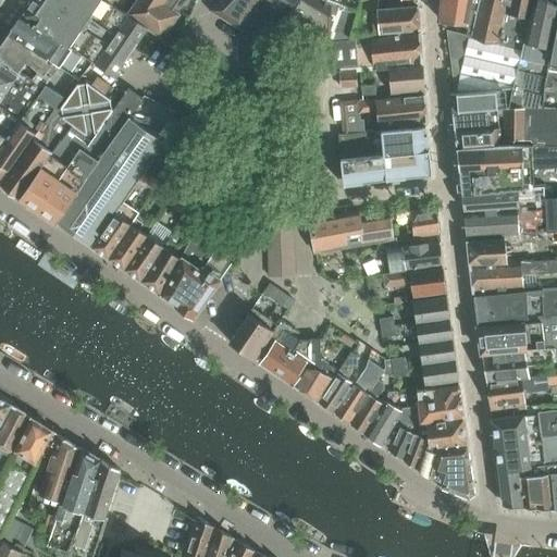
[(33,0),(22,15),(91,63),(112,78),(147,28),(127,14),(106,0),(33,0)]
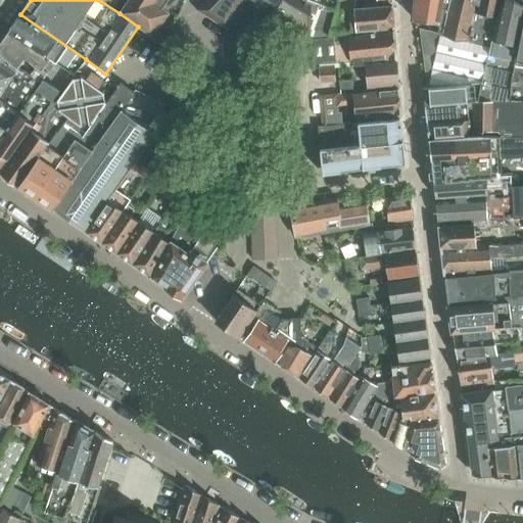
[(129,0),(120,13),(138,27),(152,35),(168,13),(161,8),(168,0),(129,0)]
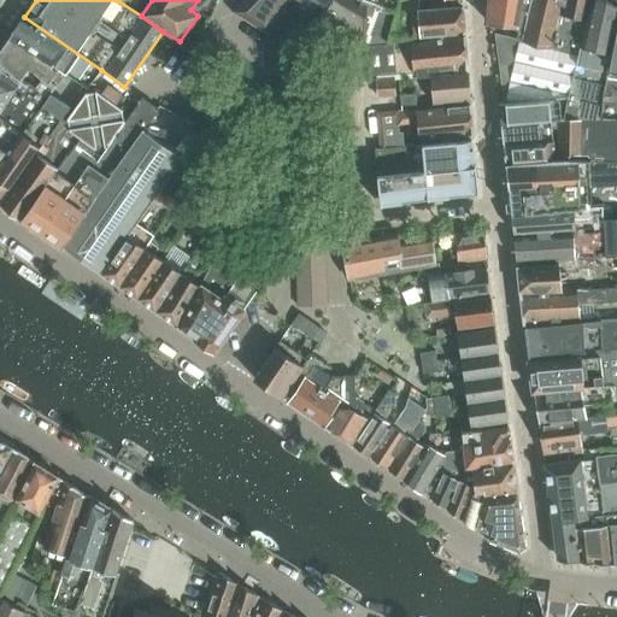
[(241,0),(231,11),(268,35),(288,1),(307,13),(366,51),(366,46),(369,16),(374,3),(365,0),(241,0)]
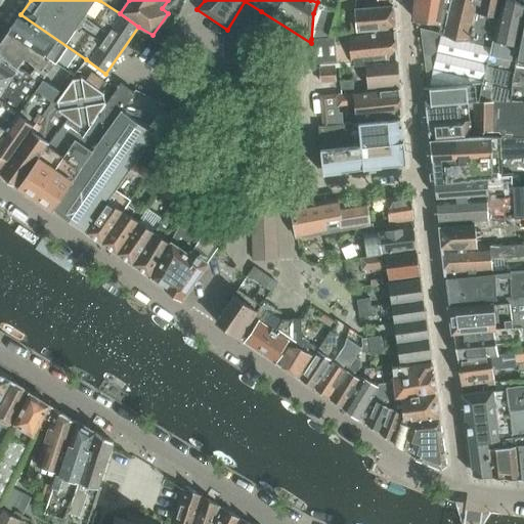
[(310,0),(317,2),(313,13),(311,39),(334,37),(333,34),(338,9),(340,0),(310,0)]
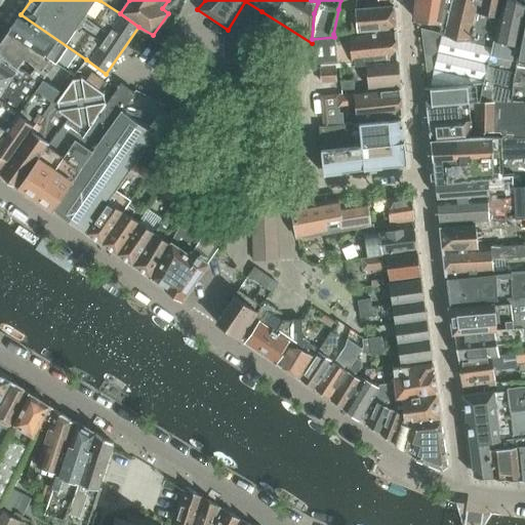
[(451,9),(443,8),(443,0),(417,0),(417,3),(416,4),(416,21),(440,23),(448,23),(451,9)]
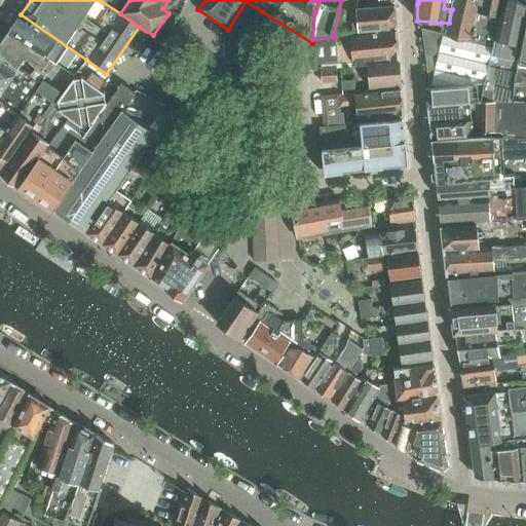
[(485,84),(492,49),(503,0),(454,0),(452,9),(449,23),(441,23),(440,27),(442,27),(444,28),(442,35),(422,30),(424,46),(428,77),(427,88),(485,84)]
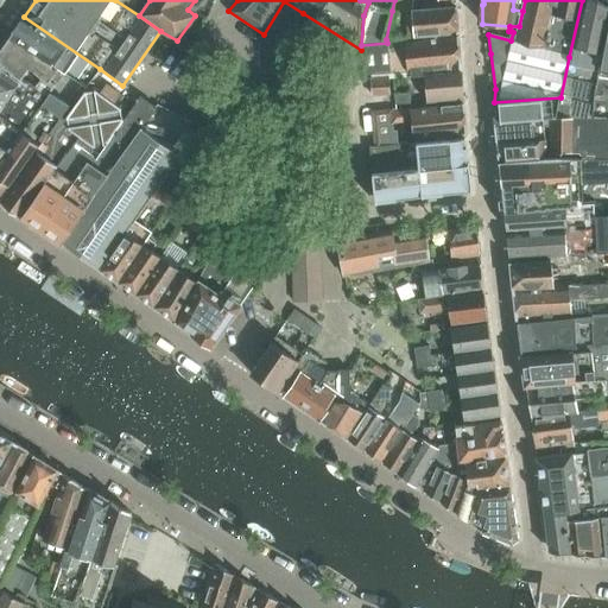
[(513,0),(513,10),(523,11),(525,0),(513,0)]
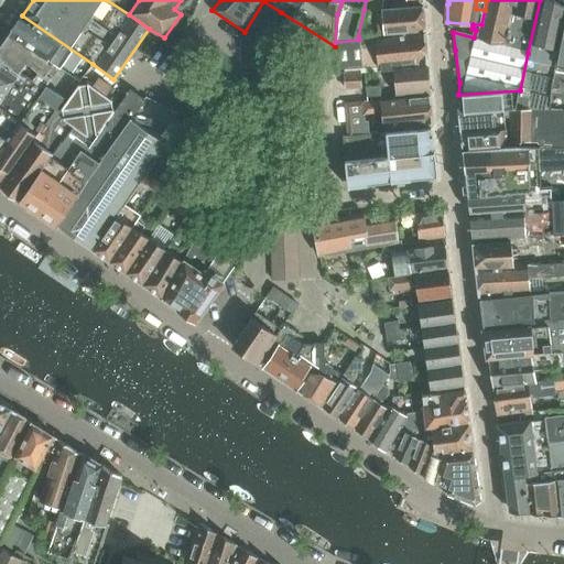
[(557,52),(563,19),(563,4),(556,0),(540,0),(528,53),(520,90),(516,111),(546,111),(557,52)]
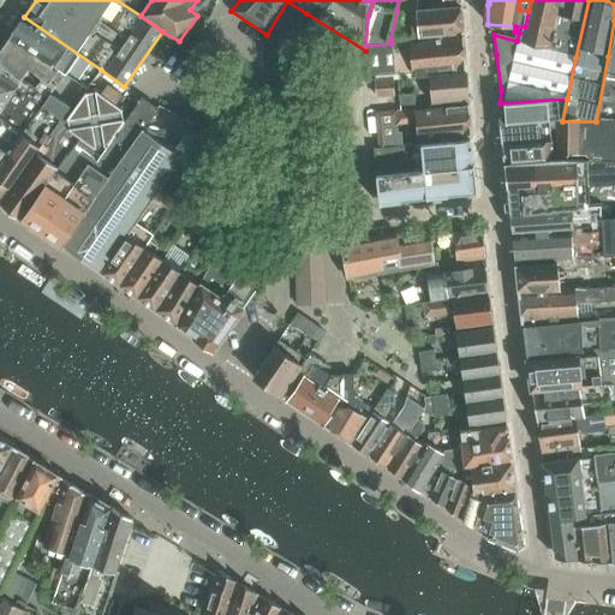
[(464,35),(463,9),(396,11),(390,40),(464,35)]
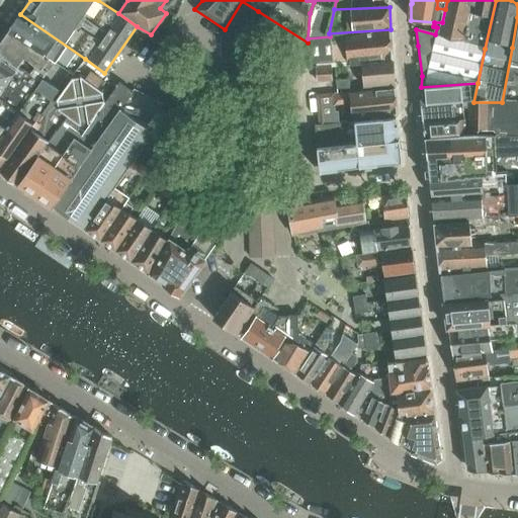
[(74,73),(85,59),(20,14),(9,29),(74,73)]
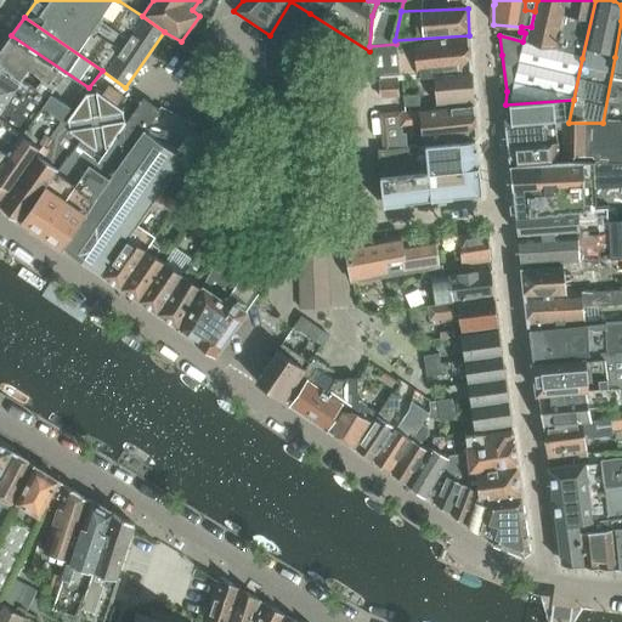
[(621,21),(615,57),(603,123),(621,123),(621,21)]
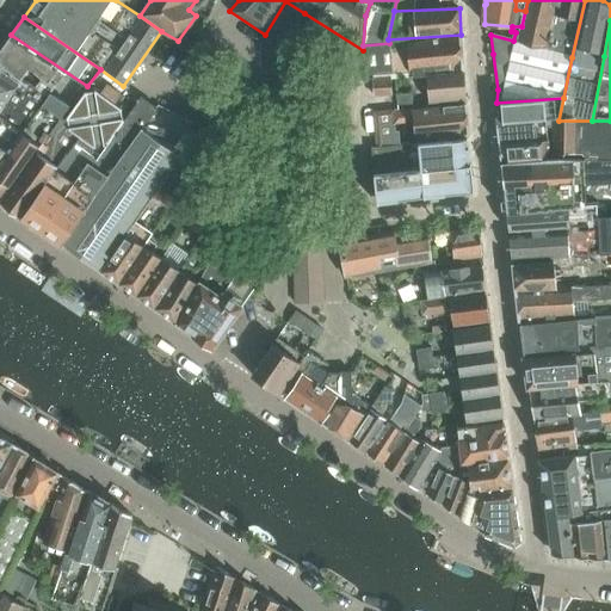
[(56,85),(66,72),(11,35),(0,50),(0,73),(2,68),(19,80),(30,66),(56,85)]
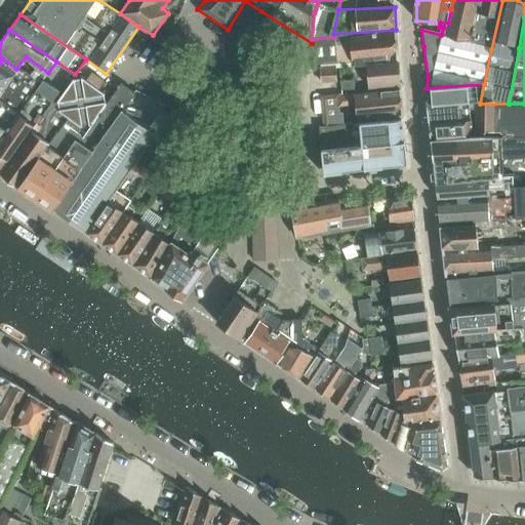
[(312,43),(313,65),(398,57),(396,30),(350,34),(350,35),(334,37),(312,39),(312,43)]
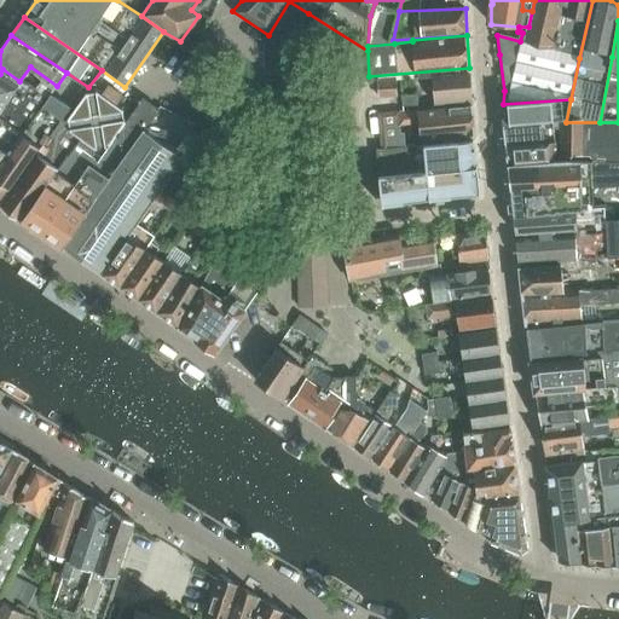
[(0,165),(18,140),(57,86),(30,67),(19,81),(3,69),(0,74),(0,165)]
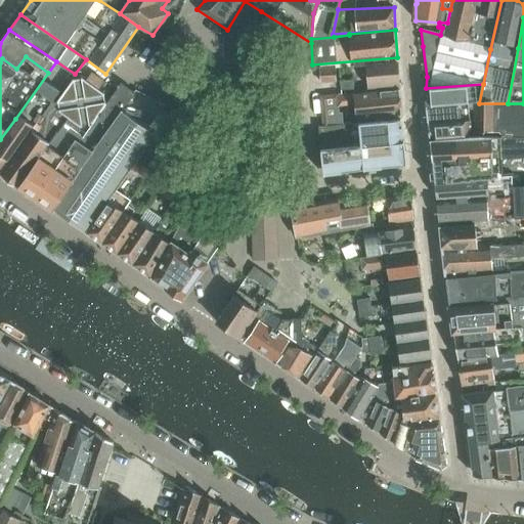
[(365,64),(367,87),(399,85),(397,61),(365,64)]
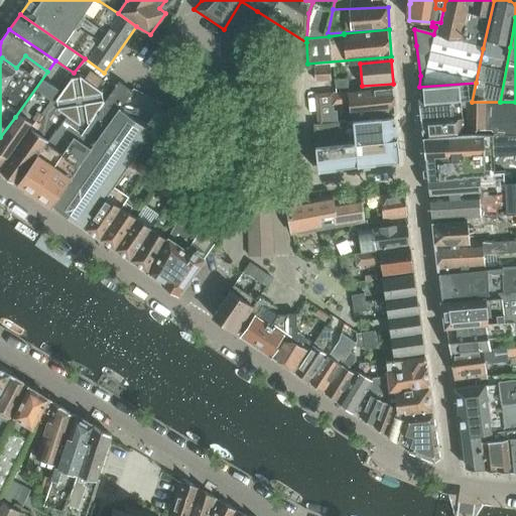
[(331,80),(330,67),(314,67),(315,81),(331,80)]
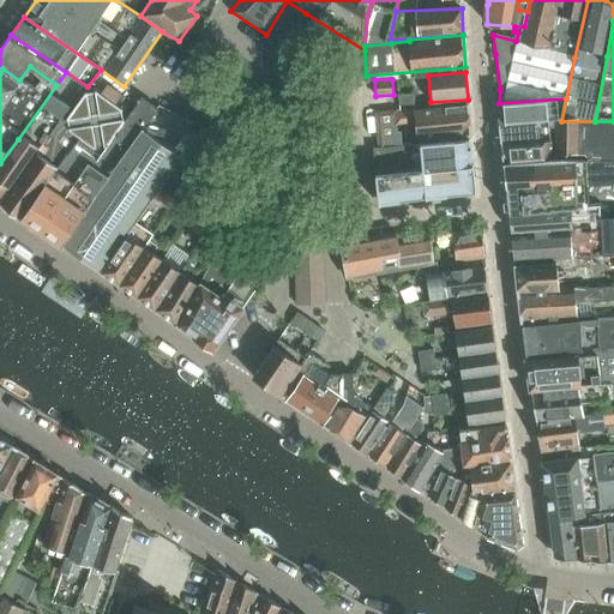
[(107,146),(124,121),(122,109),(97,91),(85,94),(67,119),(65,122),(60,119),(36,151),(0,203),(22,217),(78,138),(94,149),(107,146)]
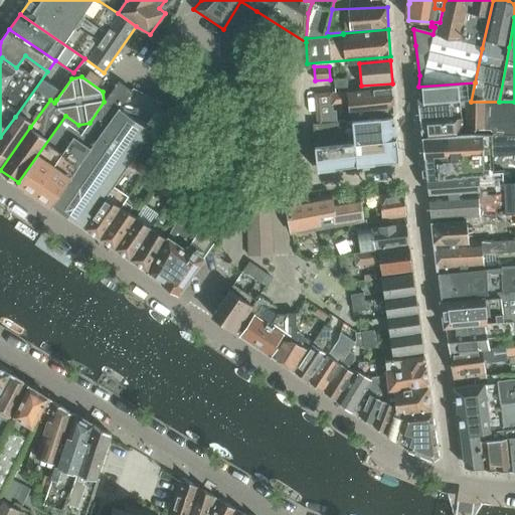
[(334,79),(335,89),(348,87),(347,78),(334,79)]
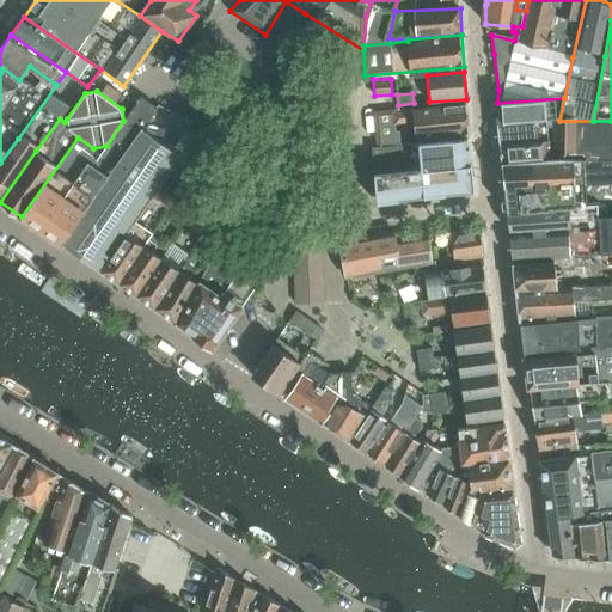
[(41,230),(44,232),(61,244),(141,129),(157,108),(141,97),(123,121),(106,146),(91,169),(86,166),(41,230)]
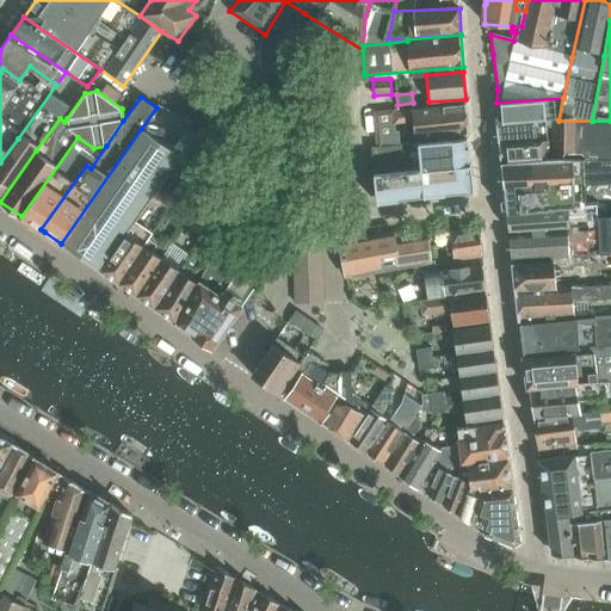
[(563,98),(497,103),(494,103),(497,124),(551,121),(559,121),(563,98)]
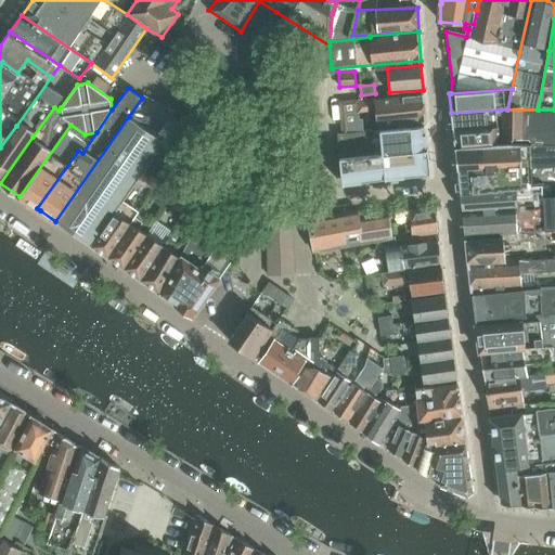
[(343,133),(361,132),(360,113),(375,112),(376,126),(376,130),(424,127),(423,120),(425,120),(423,94),(389,98),(368,100),(359,101),(359,100),(340,102),(343,133)]
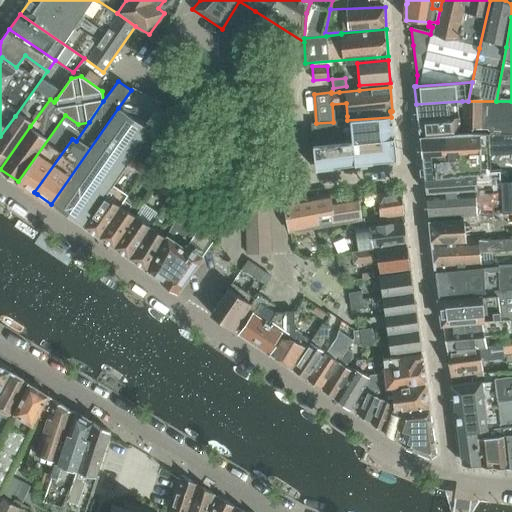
[(462,101),(416,104),(417,117),(459,117),(462,117),(462,101)]
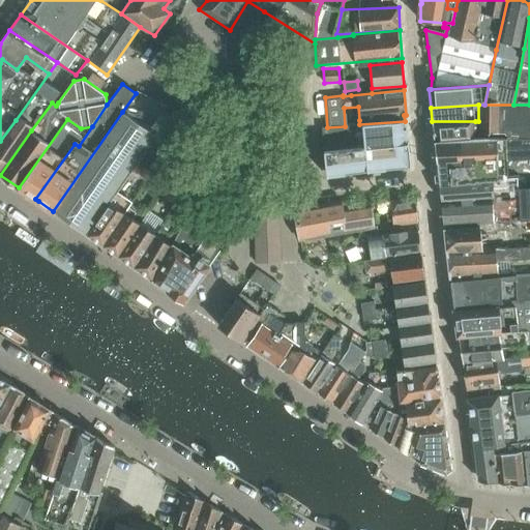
[(479,121),(479,133),(507,134),(507,138),(529,138),(529,105),(513,105),(484,105),(478,105),(478,121),(479,121)]
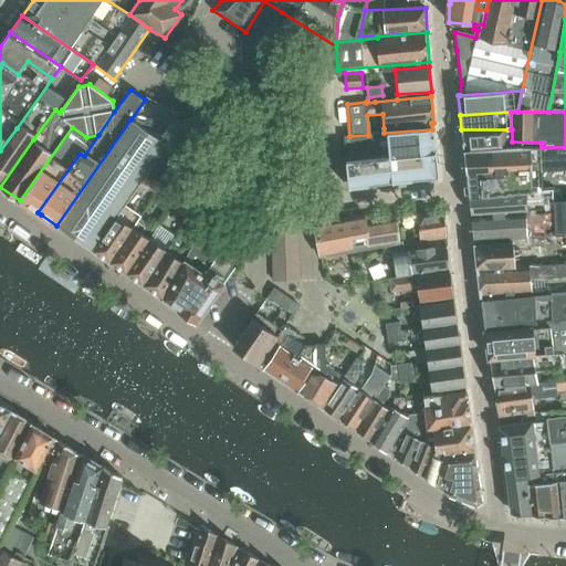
[(142,180),(148,171),(167,144),(130,119),(56,226),(93,251),(125,205),(142,180)]
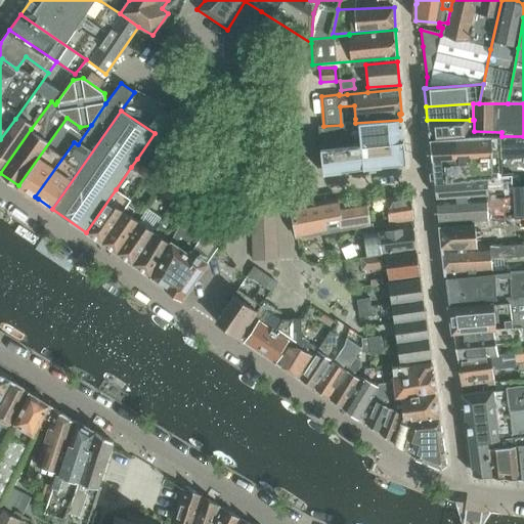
[(0,173),(31,129),(15,119),(0,139),(0,173)]
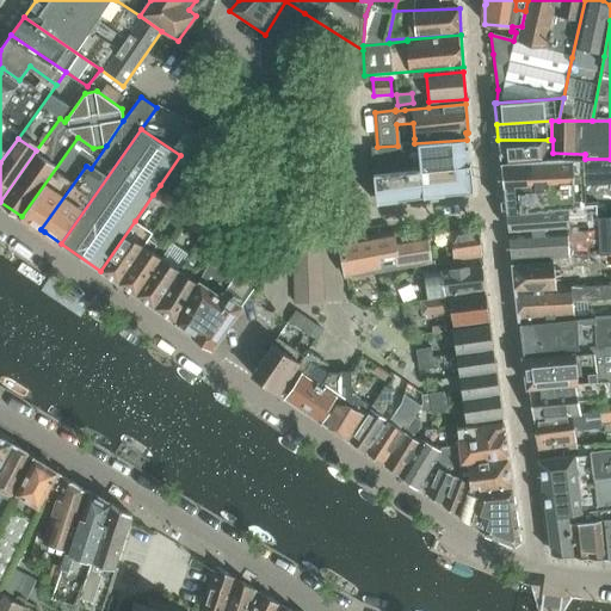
[(371,147),(371,149),(374,149),(378,202),(467,193),(473,192),(469,167),(470,167),(470,165),(469,166),(467,141),(467,140),(414,143),(397,146),(371,147)]
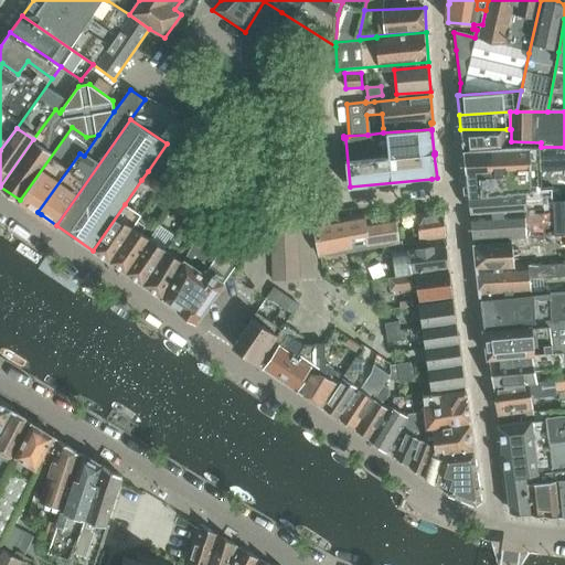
[(507,147),(507,129),(460,129),(461,134),(464,150),(507,147)]
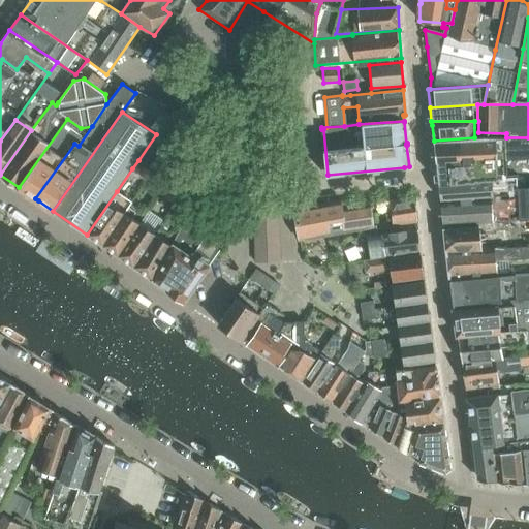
[(528,137),(506,137),(506,138),(483,137),(474,137),(434,141),(438,184),(507,178),(506,160),(517,160),(528,159),(528,137)]
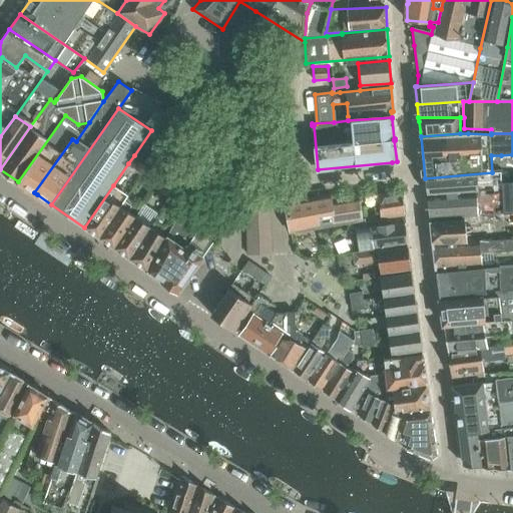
[(65,149),(50,137),(18,181),(34,192),(65,149)]
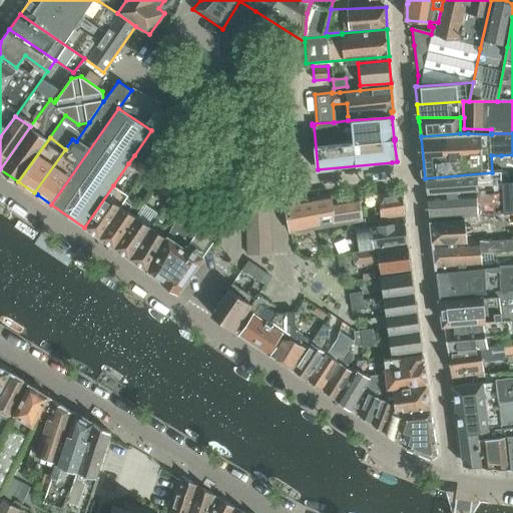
[(134,155),(128,163),(137,170),(142,163),(134,155)]
